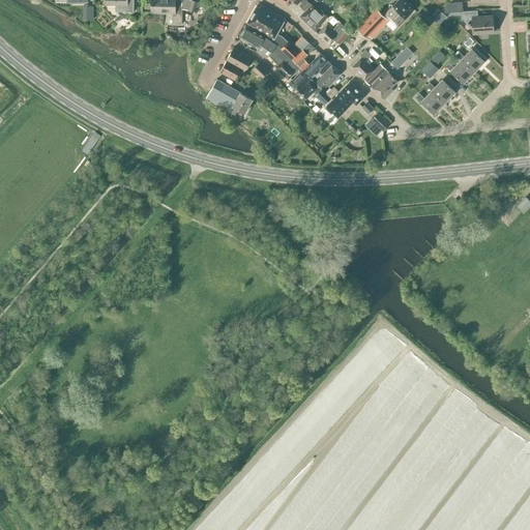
[(124,11),(134,11),(134,0),(104,0),(105,4),(124,4),(124,11)]
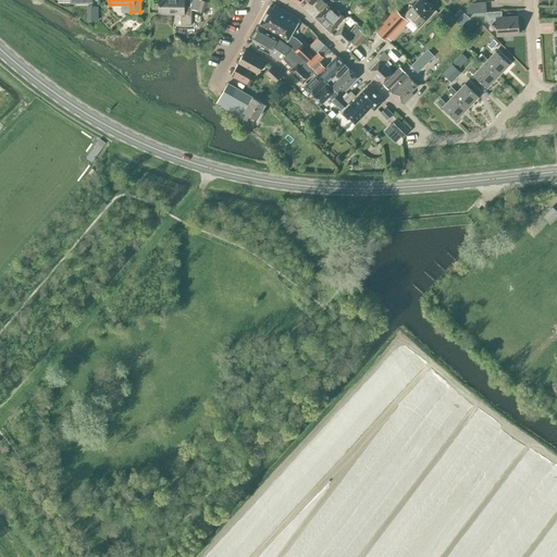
[(181,25),(190,25),(190,9),(190,7),(184,7),(184,0),(159,0),(159,13),(181,13),(181,25)]
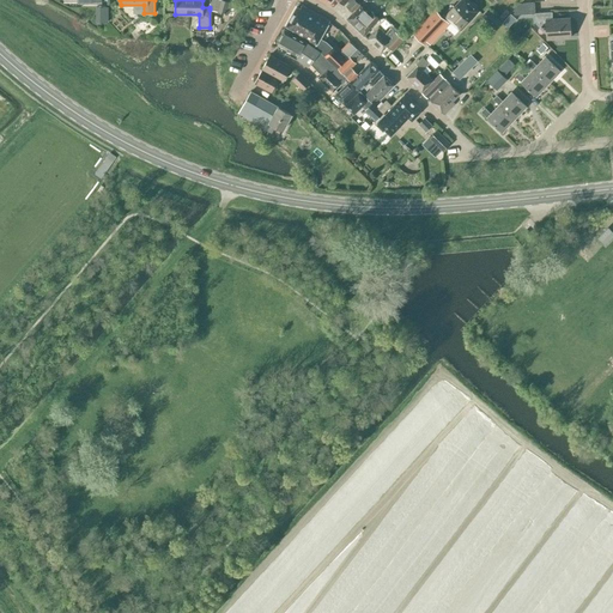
[(218,12),(220,0),(210,0),(210,7),(210,10),(218,12)]
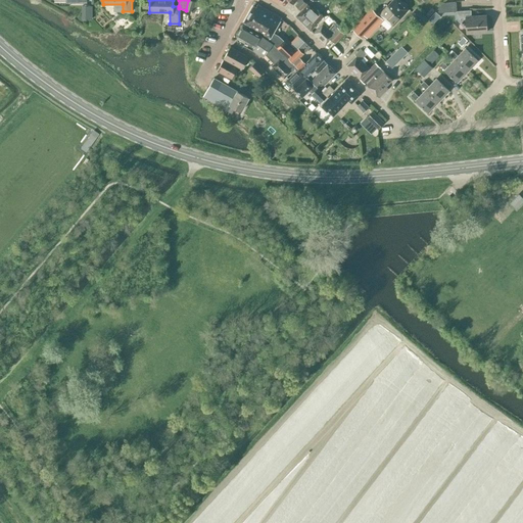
[(188,0),(186,10),(192,11),(195,2),(188,0)]
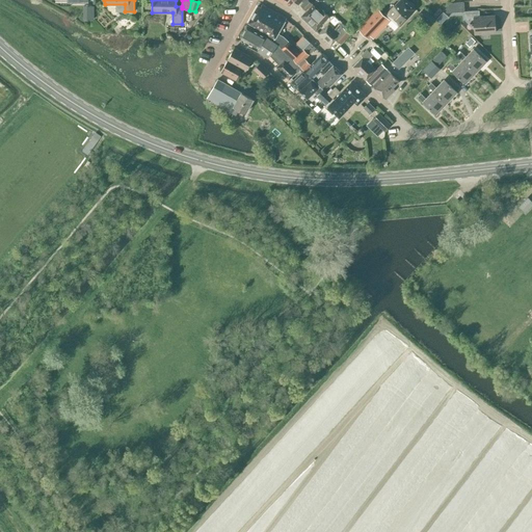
[(303,2),(300,5),(307,10),(312,4),(310,3),(312,0),(301,0),(301,1),(303,2)]
